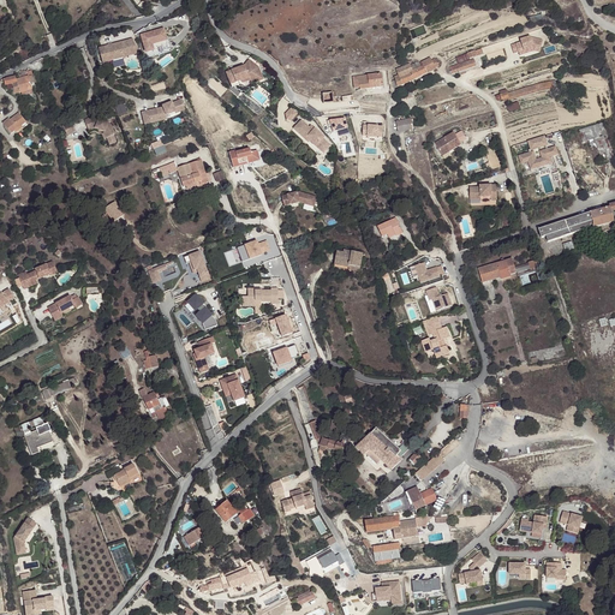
[(163,30),(142,36),(147,52),(154,51),(154,52),(159,51),(159,48),(168,45),(167,40),(163,30)]
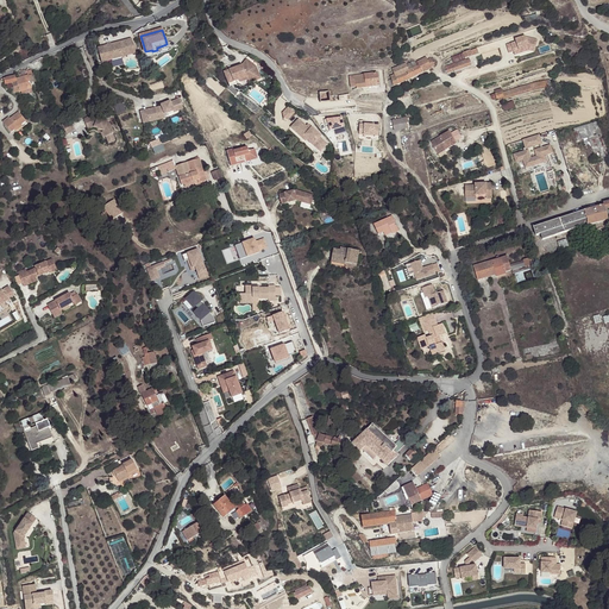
[(111,61),(123,57),(137,54),(132,38),(99,48),(102,63),(111,61)]
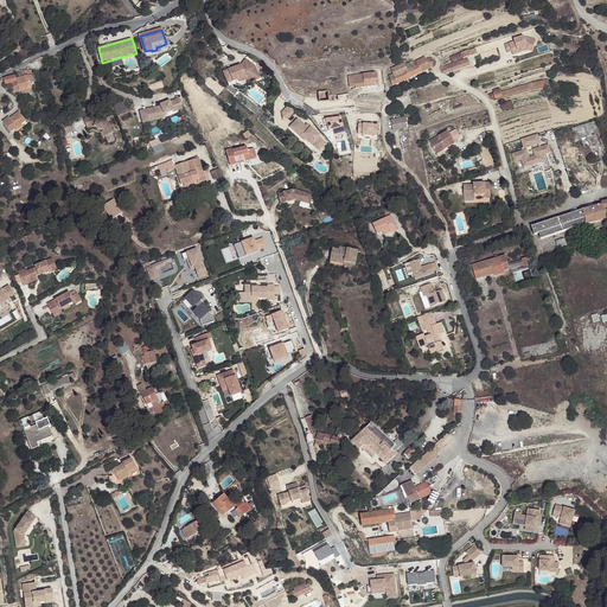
[(516,43),(506,46),(509,55),(529,49),(535,50),(537,42),(530,39),(526,40),(525,38),(515,40),(516,43)]
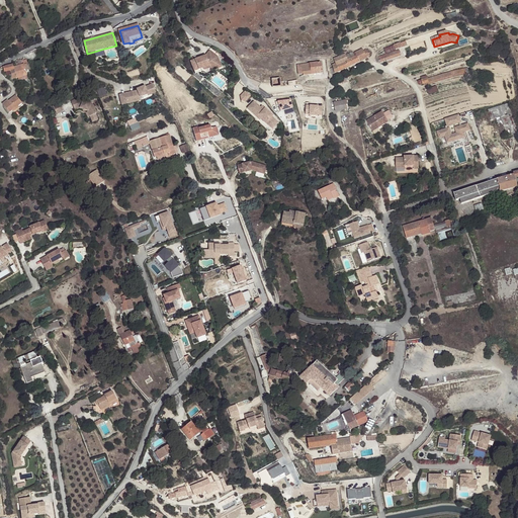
[(106,54),(104,49),(94,52),(95,57),(106,54)]
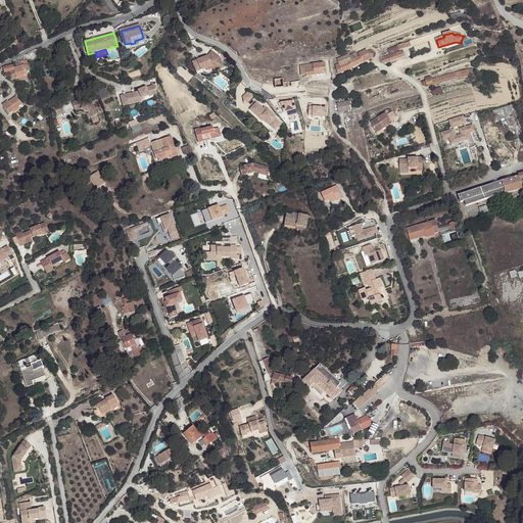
[(205,57),(193,62),(197,73),(205,68),(206,70),(214,68),(219,66),(218,64),(223,62),(221,57),(212,51),(208,56),(209,57),(206,58),(205,57)]
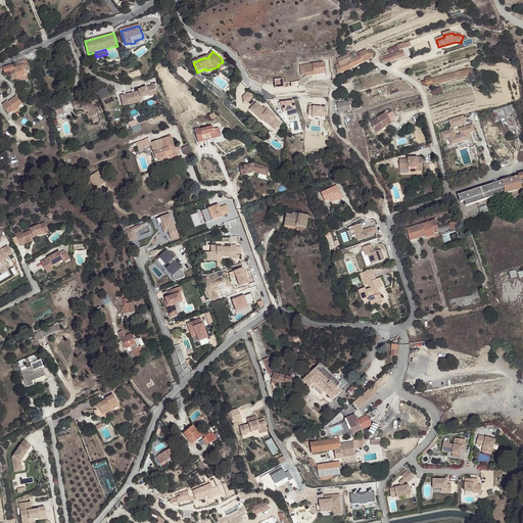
[(27,54),(25,56),(31,62),(36,57),(31,52),(27,54)]
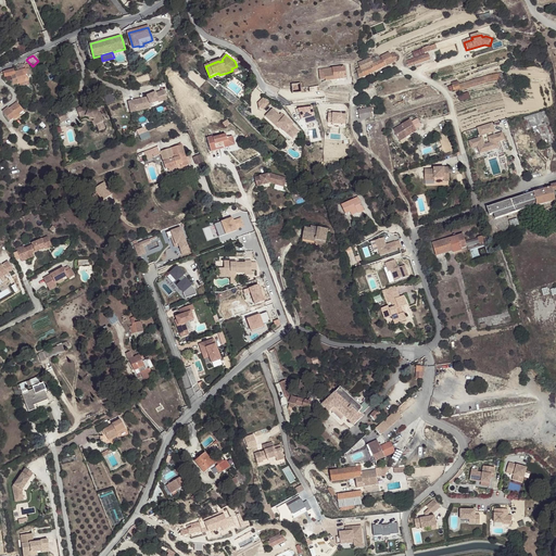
[(379,57),(370,60),(374,65),(373,66),(375,73),(391,65),(390,64),(393,62),(390,55),(387,57),(387,55),(379,59),(379,57)]
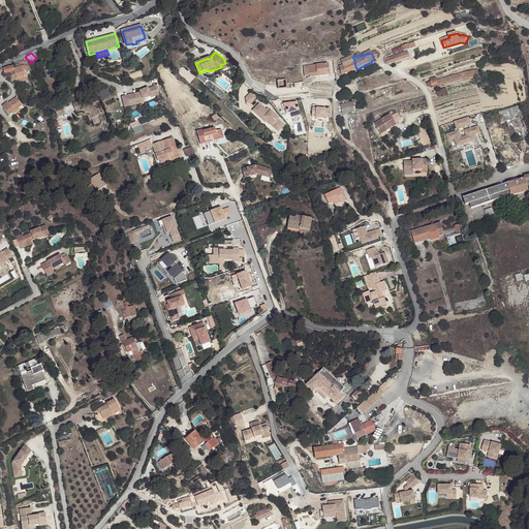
[(387,59),(390,63),(410,57),(408,53),(387,59)]
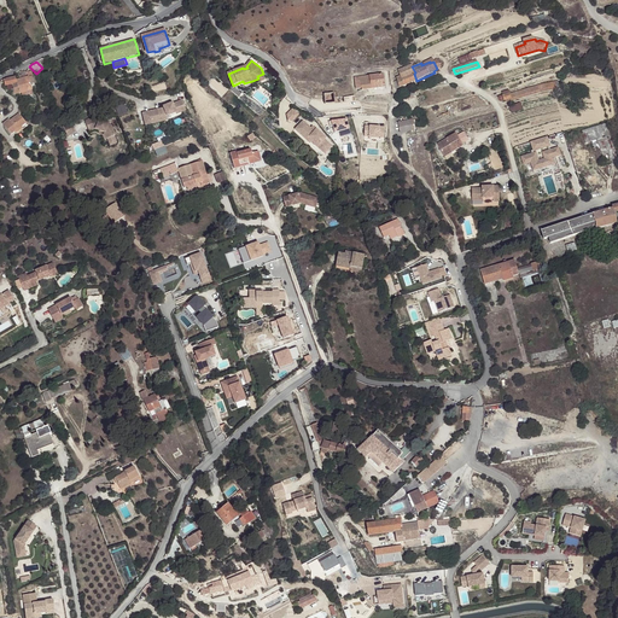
[(400,88),(400,89),(418,81),(417,81),(414,74),(415,73),(412,66),(412,65),(398,73),(400,77),(395,79),(397,82),(400,88)]
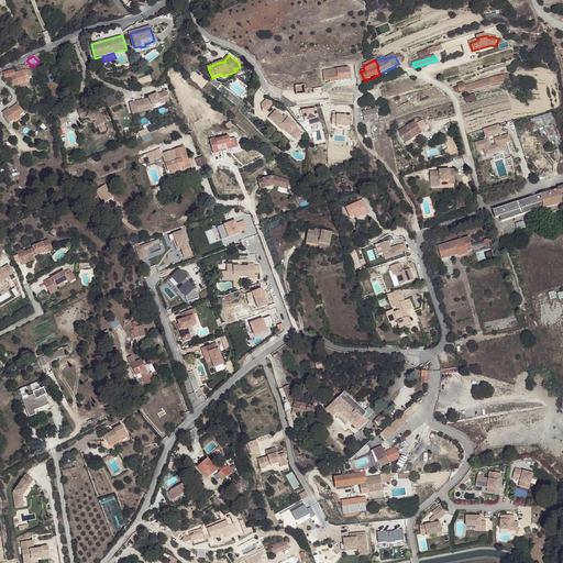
[(19,73),(15,74),(18,86),(20,86),(23,85),(24,87),(24,89),(30,87),(29,83),(30,83),(29,78),(31,76),(30,70),(24,72),(24,69),(25,66),(20,66),(20,69),(18,69),(19,73)]
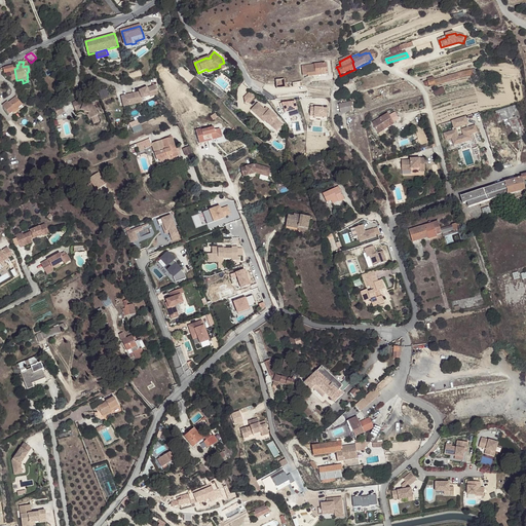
[(215,69),(216,72),(226,68),(224,63),(219,65),(220,67),(215,69)]
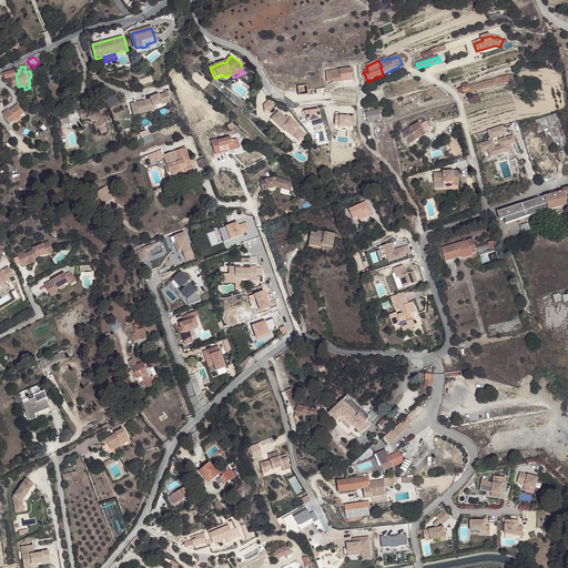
[(352,69),(326,72),(327,82),(332,82),(332,83),(353,81),(352,69)]
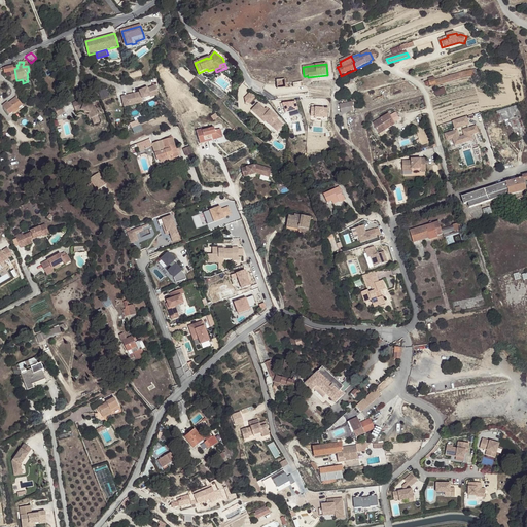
[(13,66),(4,68),(5,74),(6,73),(7,78),(9,77),(11,77),(12,81),(16,80),(14,69),(13,66)]
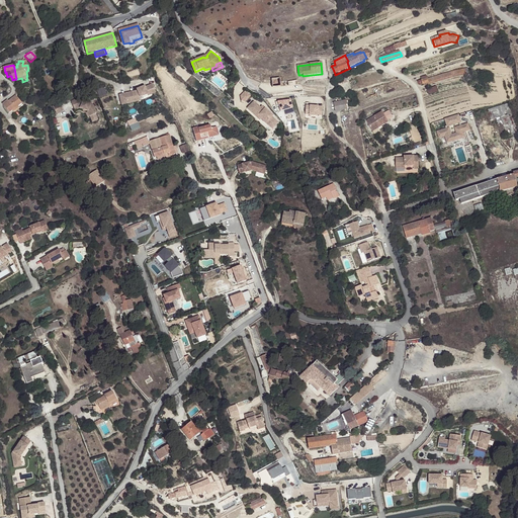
[(451,72),(422,81),(423,85),(426,84),(426,85),(454,78),(466,75),(465,69),(451,72)]
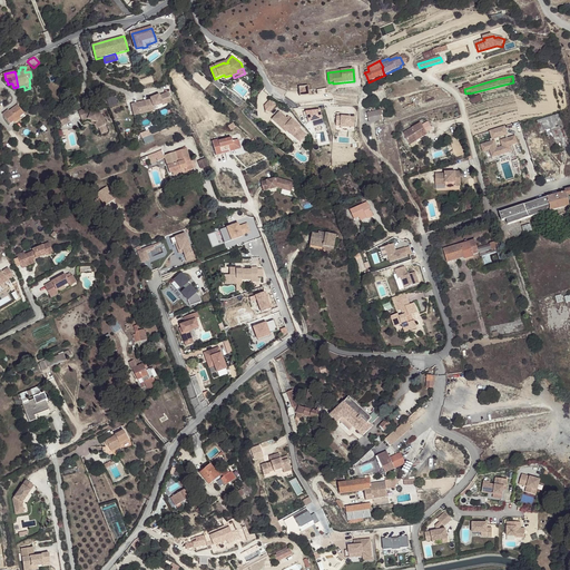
[(381,86),(379,82),(372,86),(373,89),(374,91),(381,89),(381,86)]
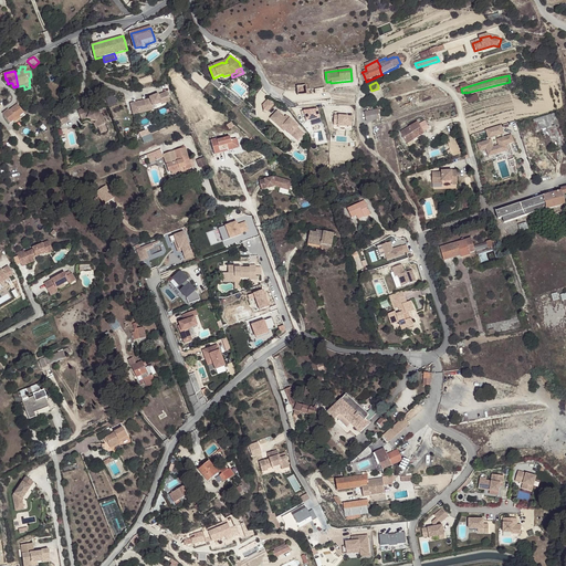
[(308,85),(296,86),(297,96),(306,95),(306,91),(310,91),(308,85)]
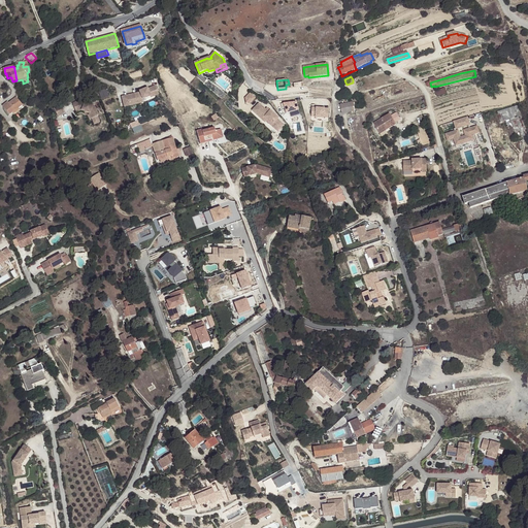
[(133,93),(122,95),(124,105),(135,103),(143,101),(142,98),(151,95),(151,97),(159,94),(156,86),(147,88),(147,87),(139,90),(140,93),(134,94),(133,93)]
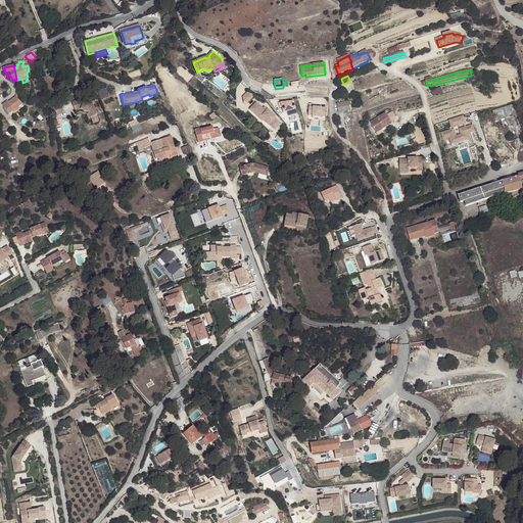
[(253,98),(248,93),(243,97),(244,102),(248,103),(253,98)]
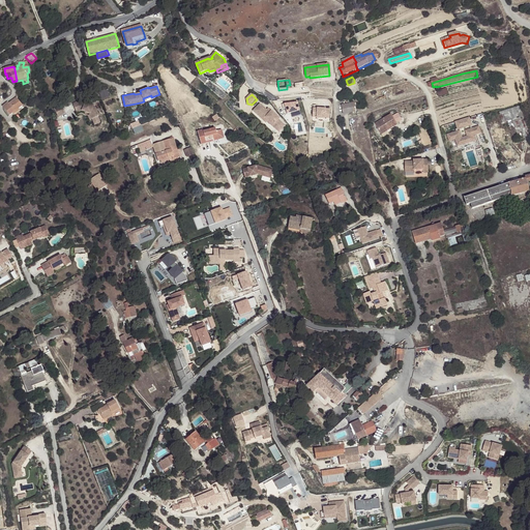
[(22,106),(17,98),(9,104),(7,105),(6,104),(3,107),(9,115),(12,113),(22,106)]
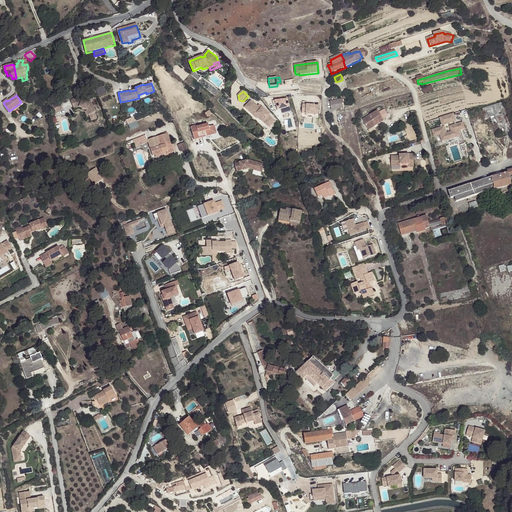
[(89,103),(89,101),(83,99),(80,100),(79,97),(71,101),(75,109),(80,107),(88,110),(90,115),(96,113),(97,112),(93,105),(91,104),(89,103)]
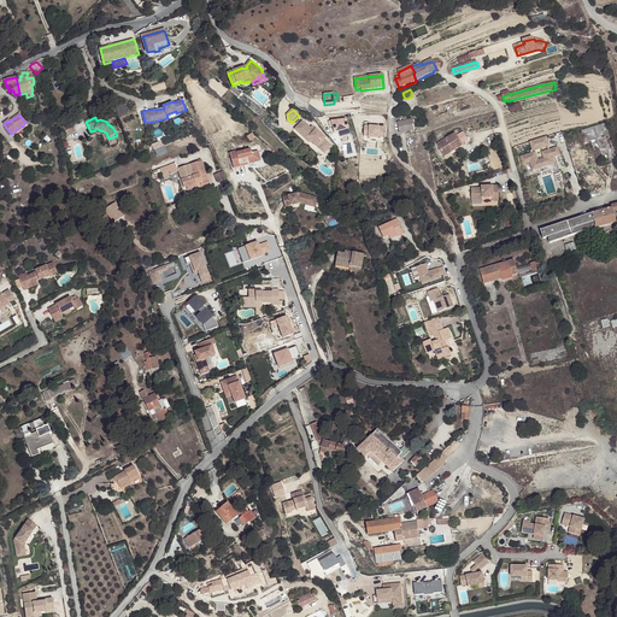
[(303,121),(295,129),(306,140),(310,136),(318,145),(317,147),(324,153),(331,146),(324,139),(325,137),(316,129),(313,131),(311,128),(303,121)]
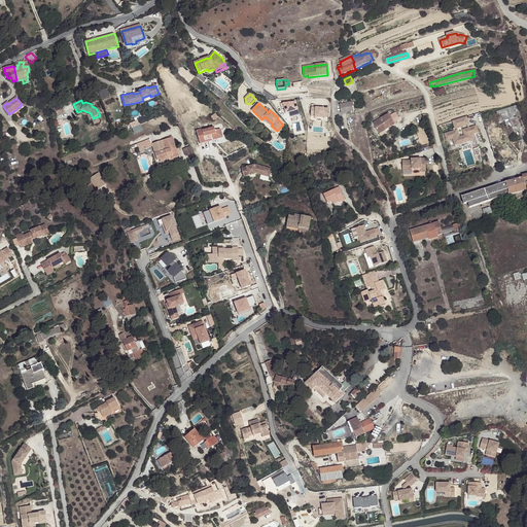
[(352,103),(340,106),(342,114),(354,112),(352,103)]
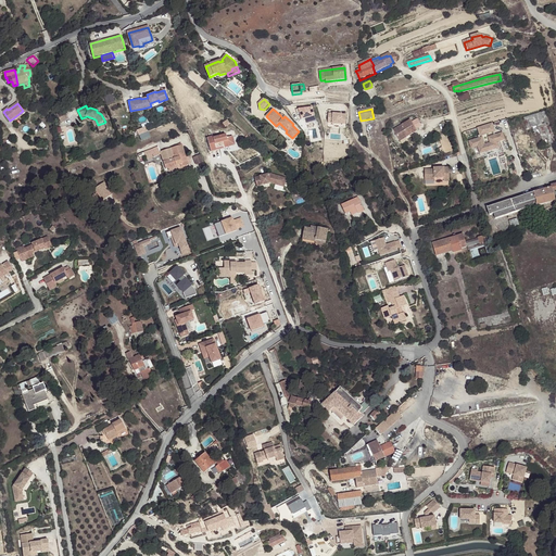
[(23,111),(13,118),(14,121),(25,112),(23,111)]
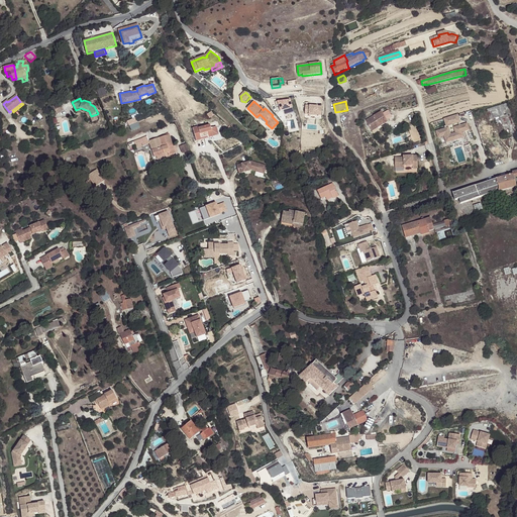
[(60,103),(53,107),(56,111),(62,107),(60,103)]
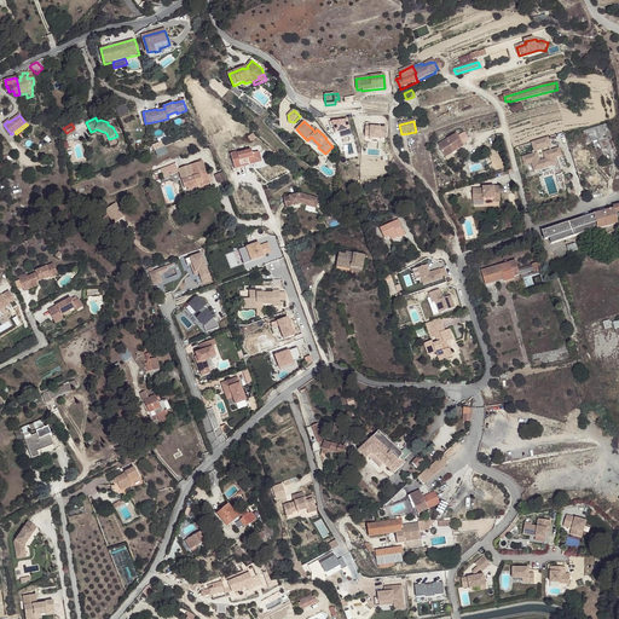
[(609,154),(612,162),(618,160),(618,156),(608,123),(584,132),(588,144),(599,140),(603,156),(609,154)]
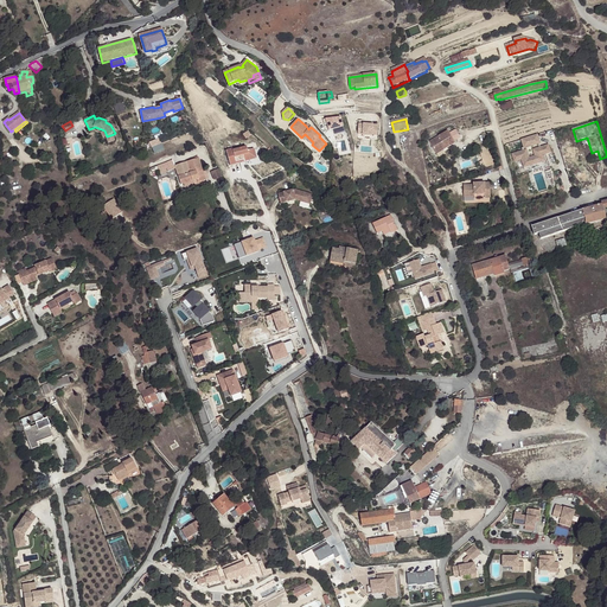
[(448,133),(429,144),(435,154),(445,149),(446,151),(455,146),(448,133)]
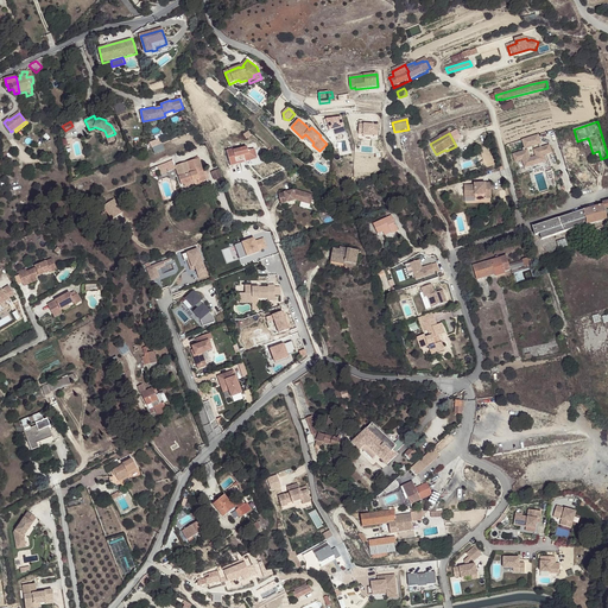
[(116,141),(114,134),(107,137),(111,144),(116,141)]
